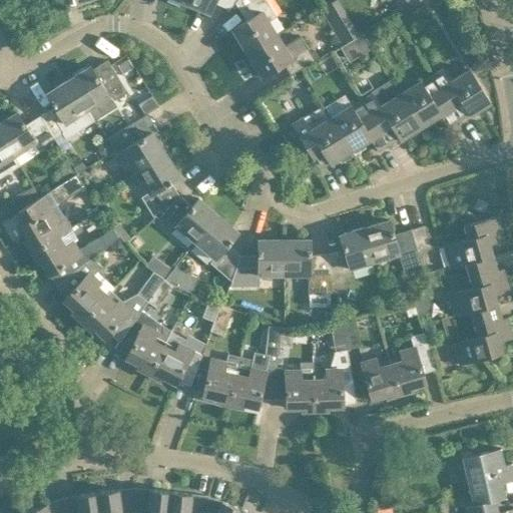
[(184,0),(184,2),(209,12),(213,2),(229,9),(234,3),(236,0),(184,0)]
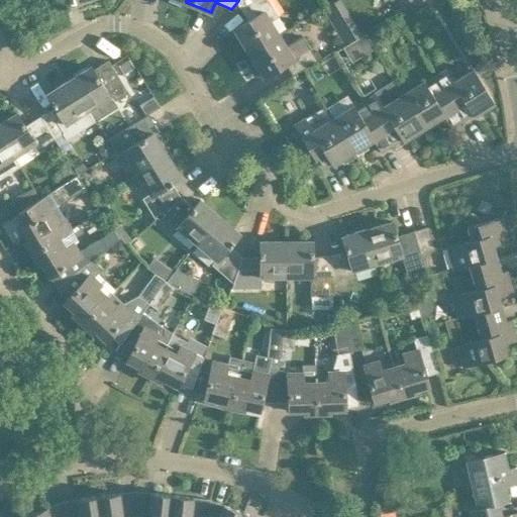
[(238,0),(236,3),(247,20),(234,28),(249,54),(279,36),(270,21),(278,16),(268,0),(238,0)]
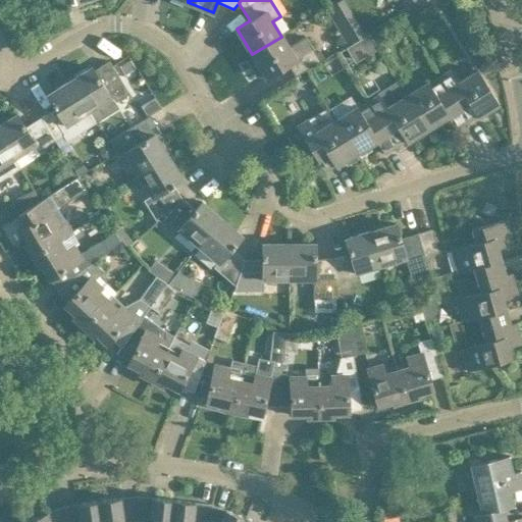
[(365,36),(358,23),(340,35),(347,46),(365,36)]
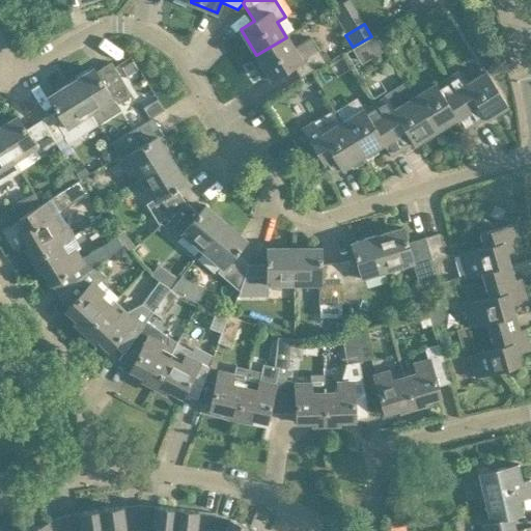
[(467,39),(481,61),(495,52),(480,30),(467,39)]
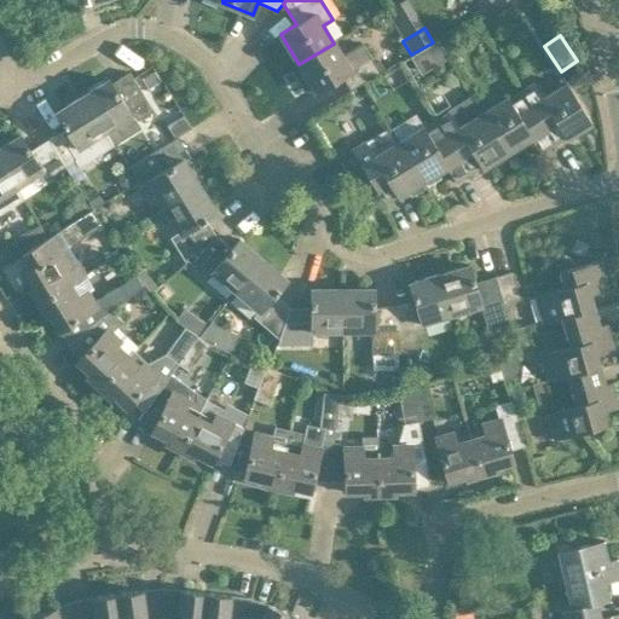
[(334,44),(299,64),(316,92),(341,76),(350,91),(380,73),(362,42),(341,56),(334,44)]
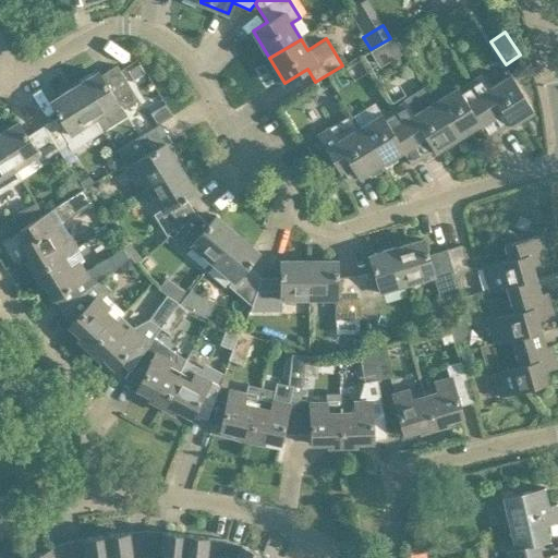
[(74,86),(101,129),(101,130),(126,114),(123,109),(138,99),(117,64),(106,71),(107,73),(101,77),(98,71),(74,86)]
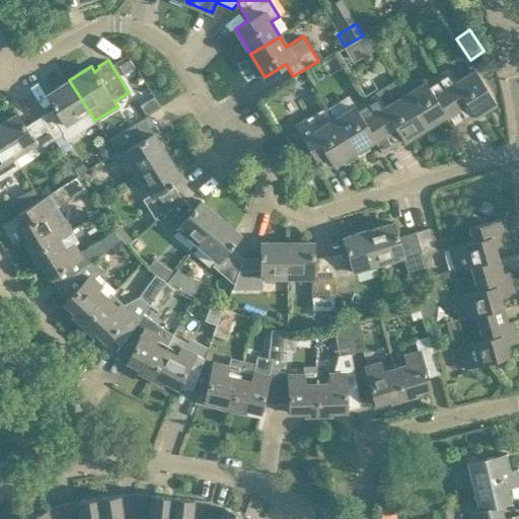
[(447,70),(436,77),(464,121),(473,115),(474,117),(496,103),(475,69),(455,82),(447,70)]
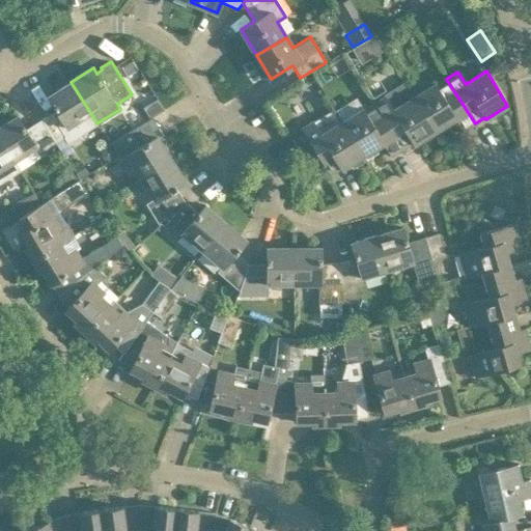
[(414,88),(410,90),(435,131),(455,118),(463,131),(475,123),(446,79),(437,85),(435,82),(417,93),(414,88)]
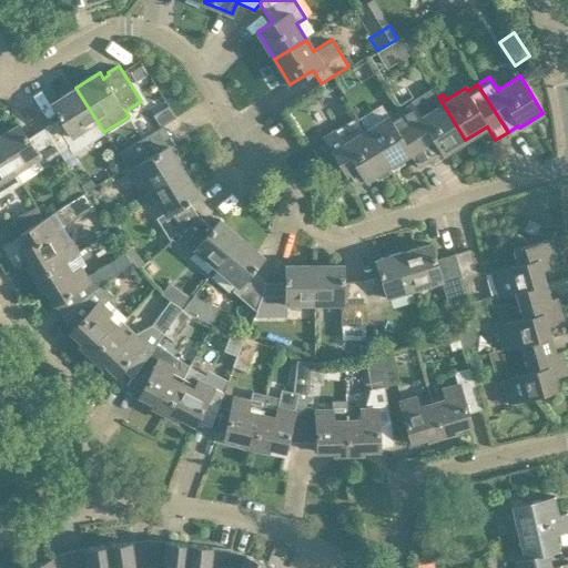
[(60,118),(44,128),(59,151),(68,145),(72,152),(80,148),(79,145),(103,131),(75,88),(51,103),(60,118)]
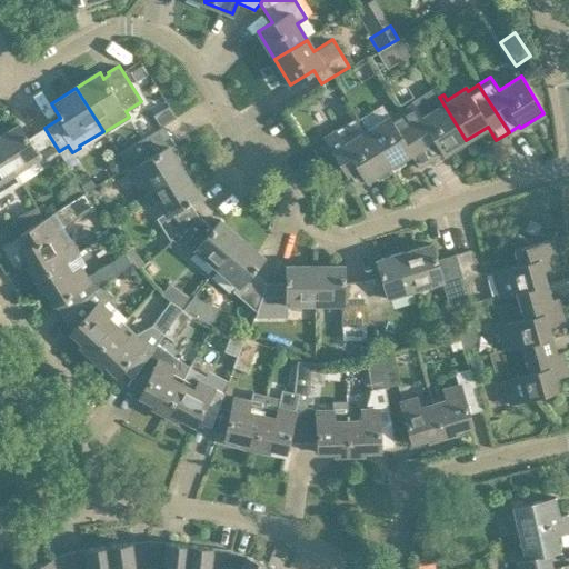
[(413,102),(400,111),(430,160),(441,153),(443,155),(466,140),(439,97),(436,99),(439,105),(422,116),(413,102)]
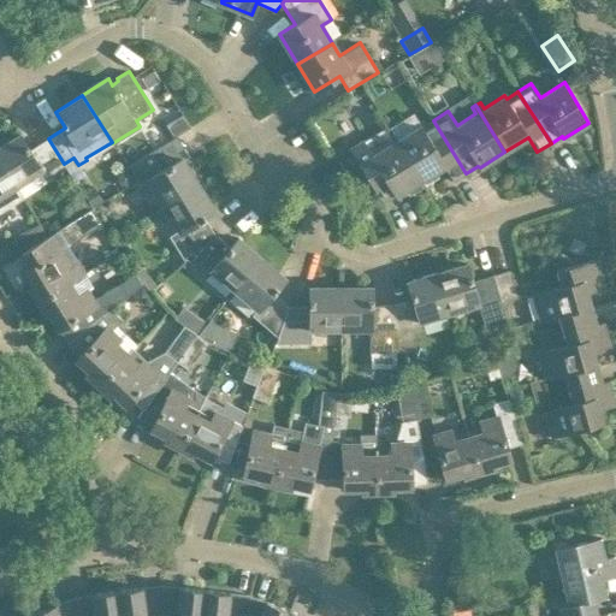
[(401,137),(396,141),(421,182),(444,167),(454,181),(466,173),(433,120),(422,126),(421,124),(401,137)]
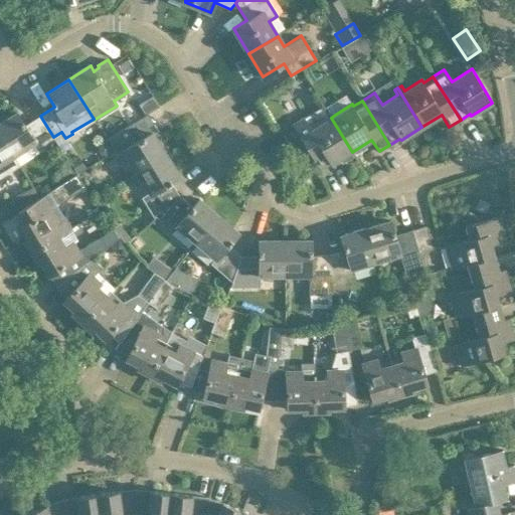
[(17,112),(0,122),(0,133),(14,155),(36,142),(39,146),(53,137),(40,116),(25,125),(17,112)]
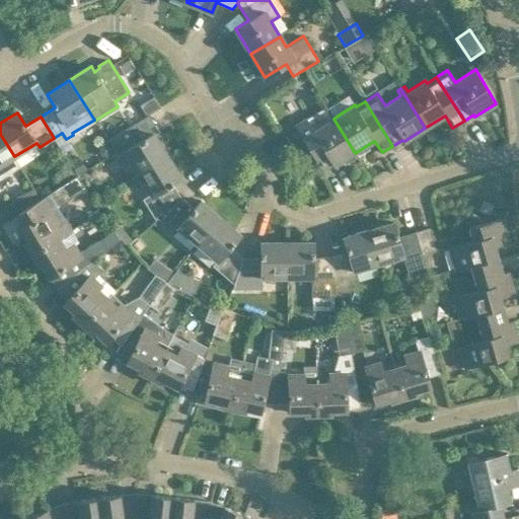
[(313,131),(306,119),(295,126),(322,170),(332,164),(334,165),(355,153),(334,119),(330,120),(313,131)]
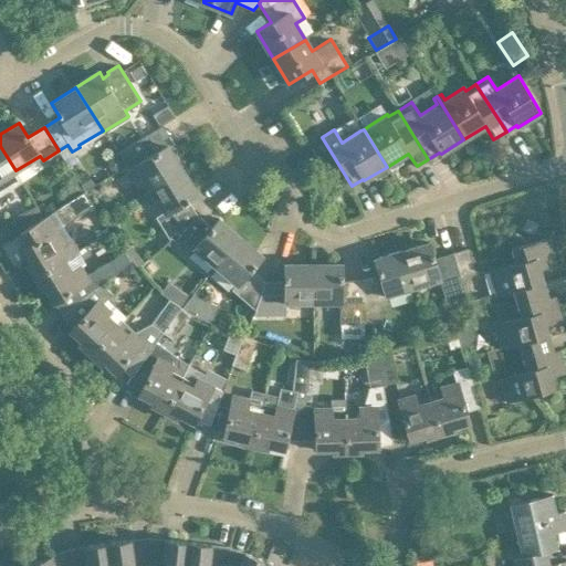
[(143,137),(124,149),(118,153),(128,169),(135,166),(149,189),(182,169),(167,145),(153,154),(143,137)]
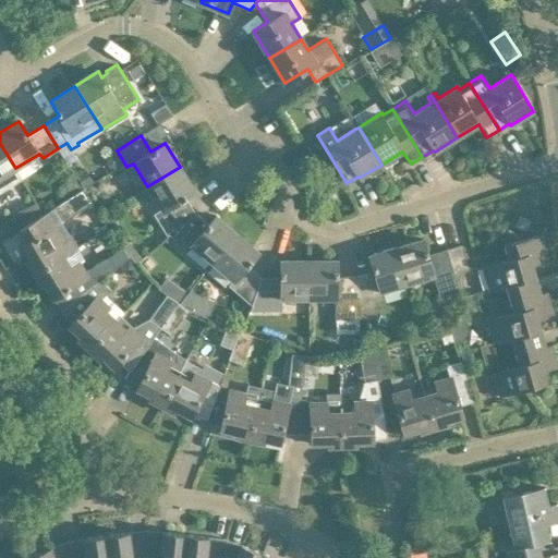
[(15,168),(0,144),(0,192),(22,179),(15,168)]
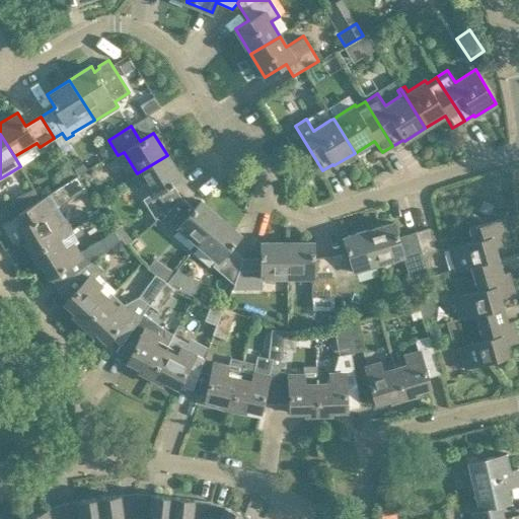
[(278,140),(286,154),(294,150),(286,135),(278,140)]
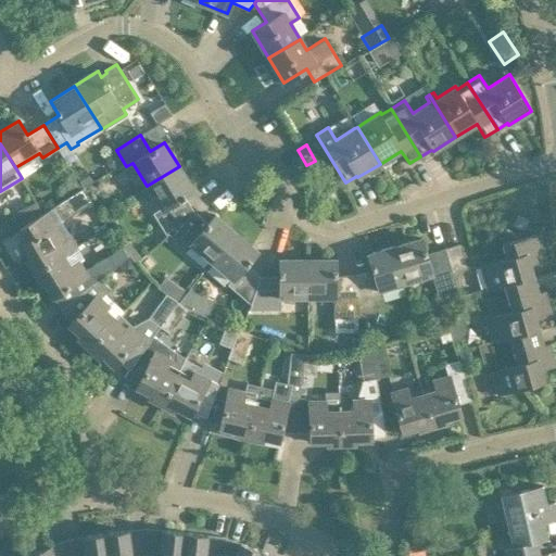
[(179,166),(147,186),(161,210),(155,213),(168,234),(189,215),(179,199),(193,190),(179,166)]
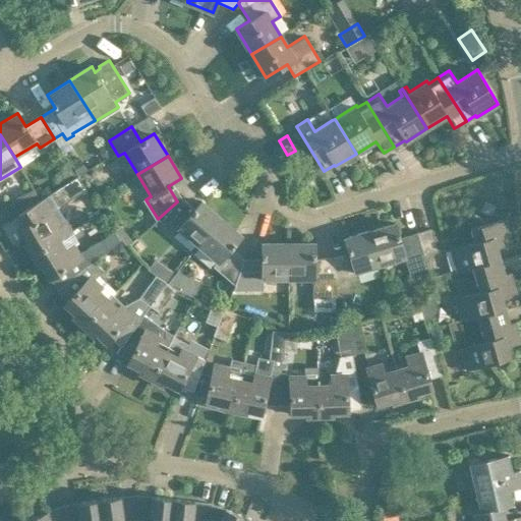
[(71,162),(78,175),(88,170),(79,157),(71,162)]
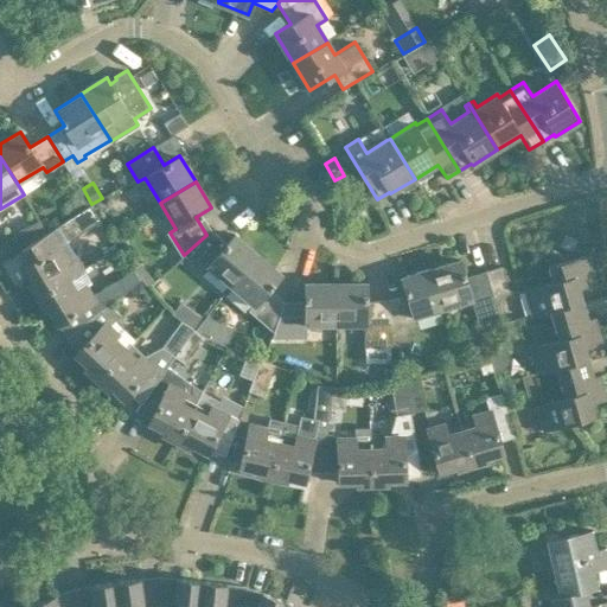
[(68,203),(74,212),(87,204),(81,195),(68,203)]
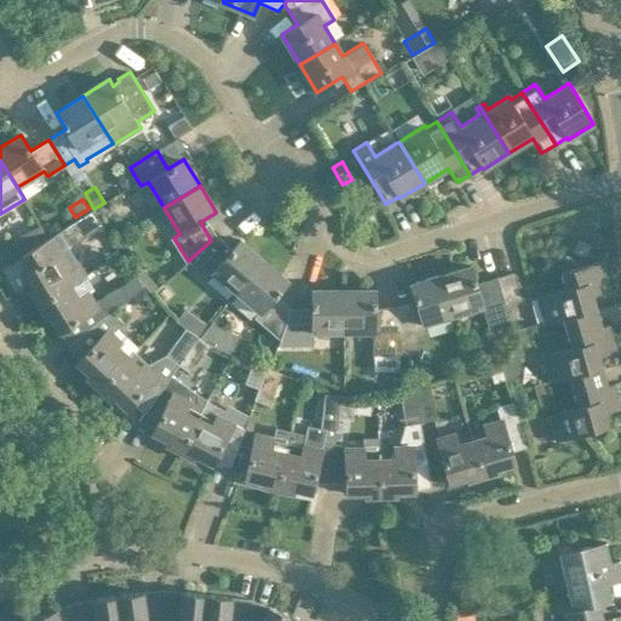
[(49,238),(21,255),(22,255),(22,256),(26,254),(33,266),(29,268),(30,269),(23,273),(33,289),(28,291),(29,292),(33,290),(40,302),(36,303),(38,306),(86,275),(78,262),(72,265),(62,249),(83,237),(75,223),(50,239),(49,238)]
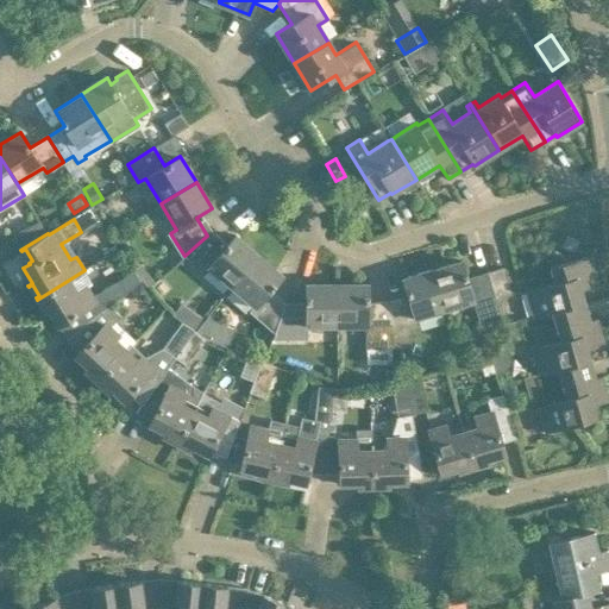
[(39,221),(13,237),(20,250),(48,233),(39,221)]
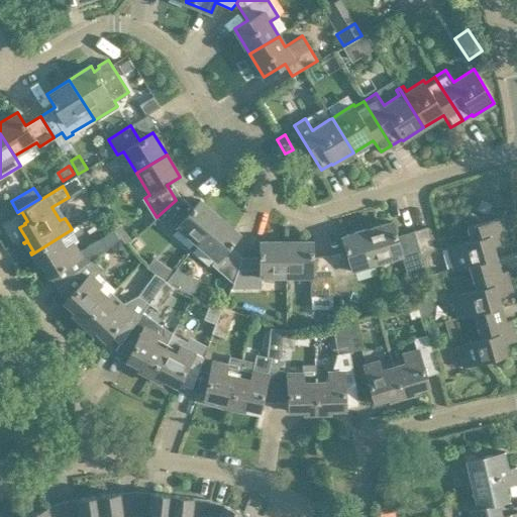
[(176,200),(157,217),(174,231),(178,226),(196,242),(219,216),(200,199),(189,211),(176,200)]
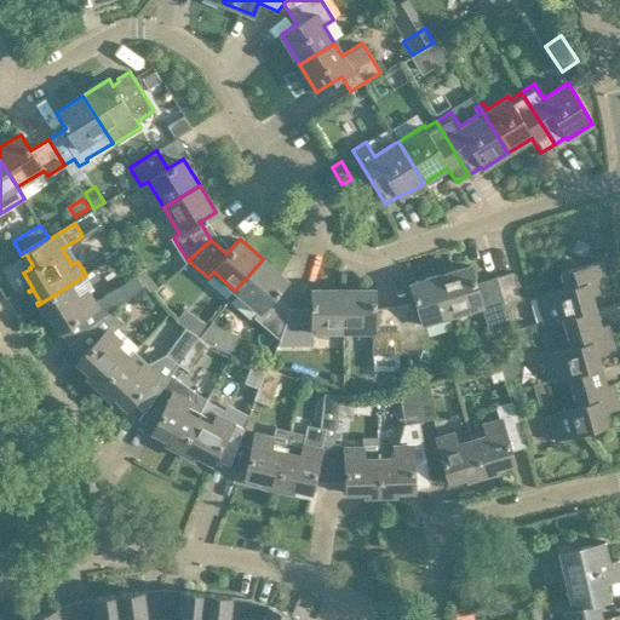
[(263,259),(235,291),(259,311),(253,319),(279,340),(291,308),(275,294),(287,280),(263,259)]
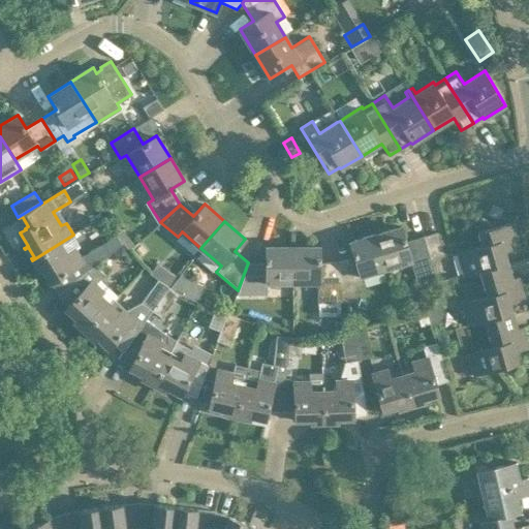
[(457,252),(463,272),(477,268),(478,271),(507,262),(504,251),(519,247),(511,222),(477,231),(481,245),(457,252)]
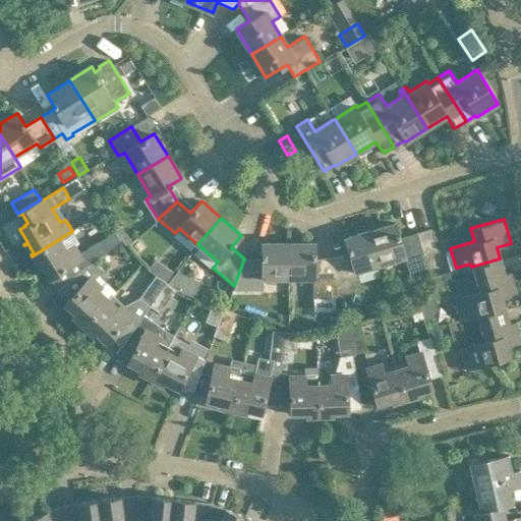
[(395,223),(369,230),(380,265),(404,257),(409,275),(427,271),(423,257),(416,233),(399,238),(395,223)]
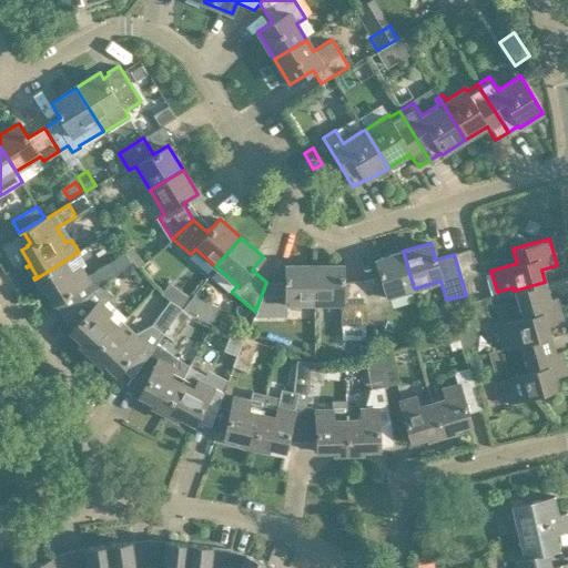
[(128,253),(139,266),(144,262),(133,249),(128,253)]
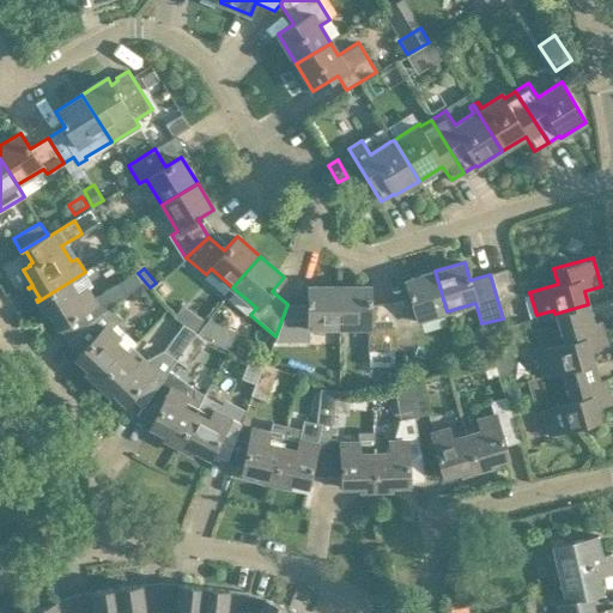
[(508,268),(490,274),(498,303),(516,297),(508,268)]
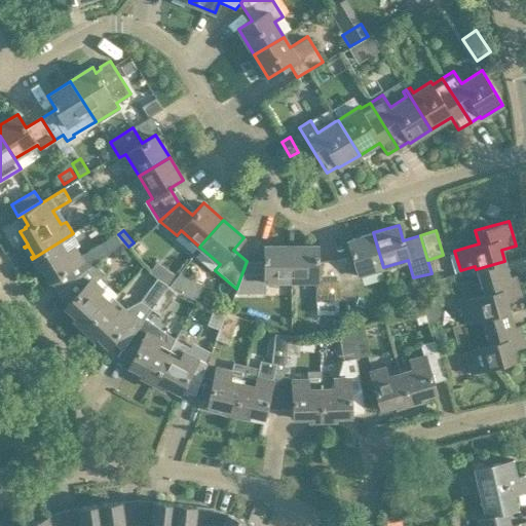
[(335,261),(340,300),(342,300),(343,301),(349,299),(354,296),(357,292),(360,289),(361,287),(362,285),(361,282),(359,274),(383,267),(373,232),(347,240),(352,256),(335,261)]
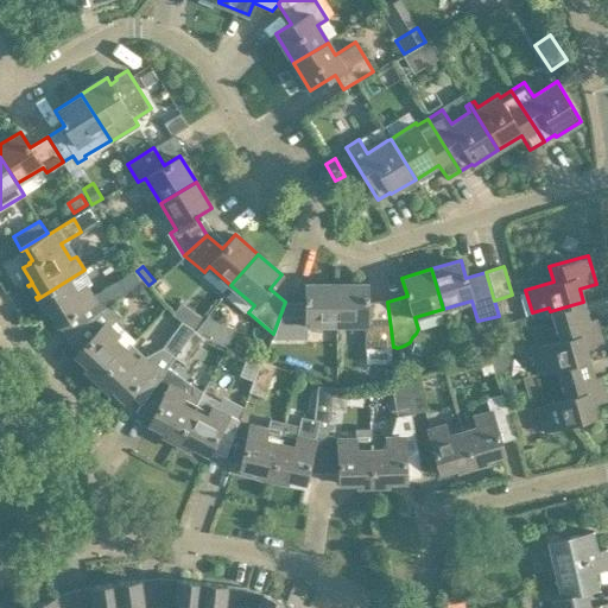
[(84,270),(37,299),(44,311),(49,310),(57,324),(64,321),(74,331),(69,335),(70,336),(109,305),(108,304),(126,291),(125,289),(139,280),(132,270),(118,279),(92,295),(86,285),(92,282),(84,270)]
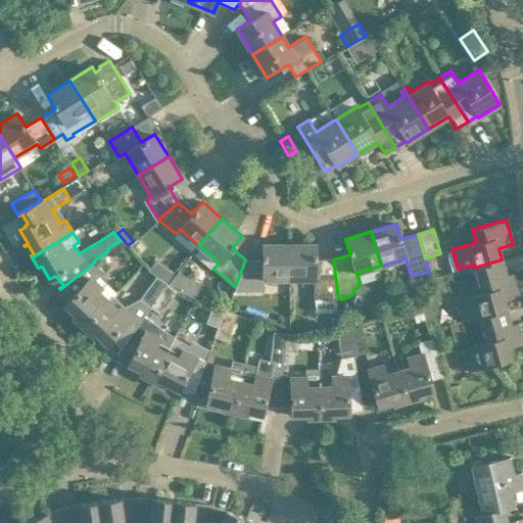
[(316,243),(288,244),(289,280),(315,280),(315,298),(338,298),(333,259),(316,259),(316,243)]
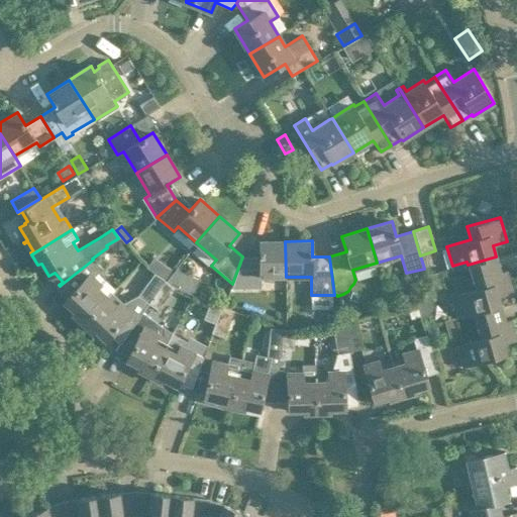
[(242,256),(232,284),(261,284),(261,277),(286,277),(285,241),(260,241),(260,256),(242,256)]
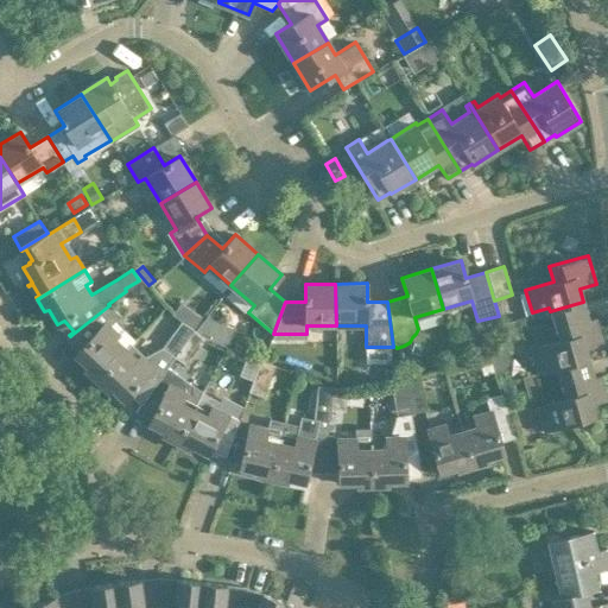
[(183,321),(194,329),(202,316),(182,302),(173,314),(183,321)]
